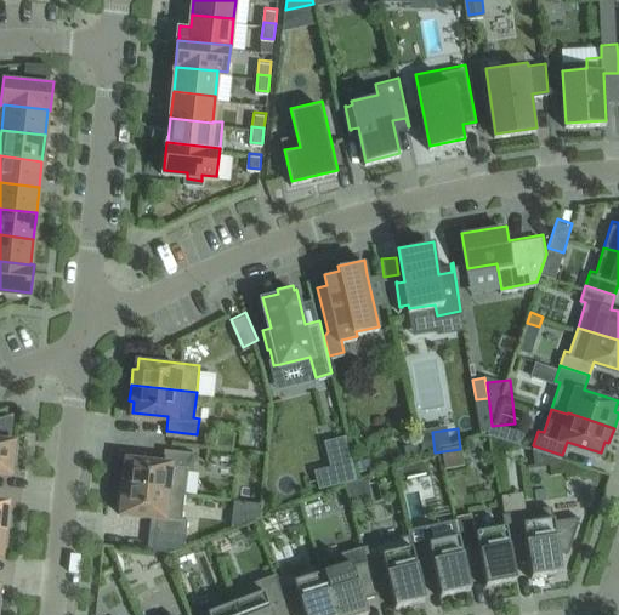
[(0,437),(0,468),(11,470),(12,457),(17,457),(18,442),(15,442),(15,439),(0,437)]
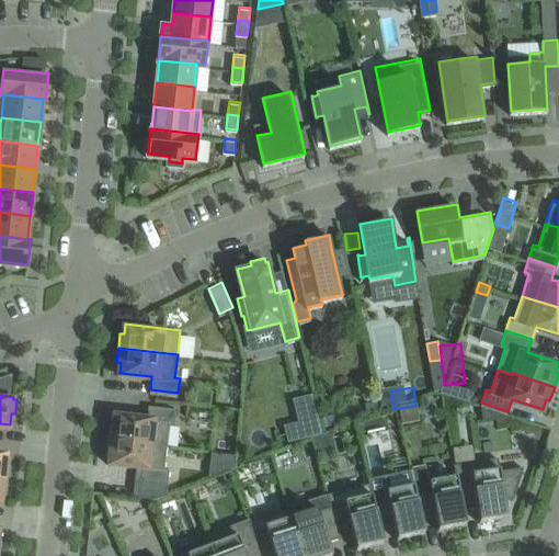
[(174,420),(177,406),(149,403),(147,416),(115,412),(114,422),(110,422),(109,437),(168,443),(170,420),(174,420)]
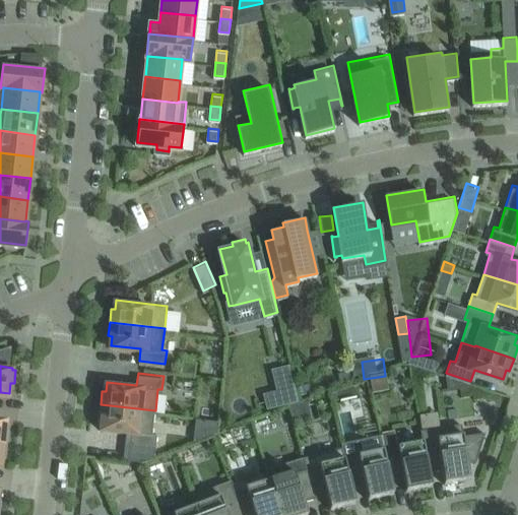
[(470,381),(446,373),(448,387),(471,383),(470,381)]
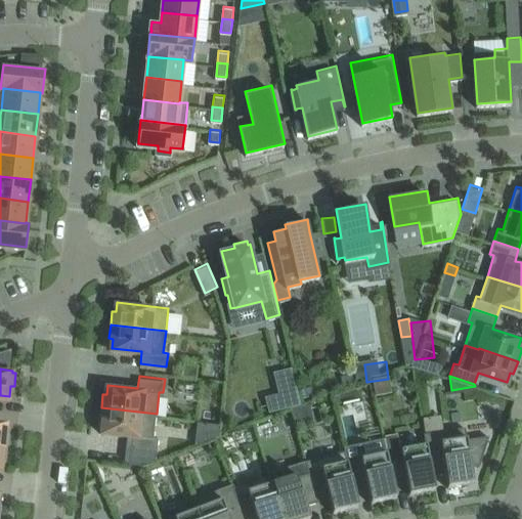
[(389,400),(402,397),(397,380),(384,384),(389,400)]
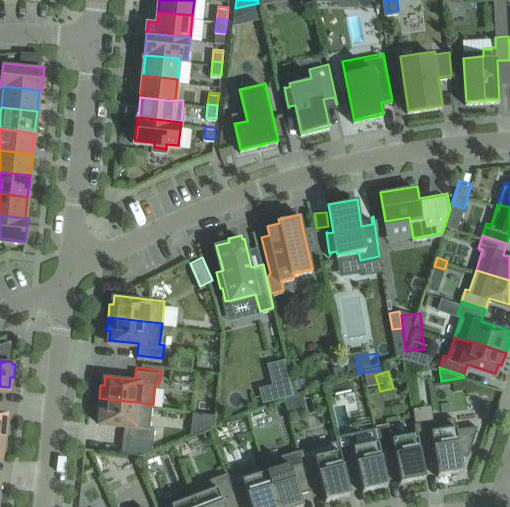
[(274,380),(261,384),(265,399),(296,391),(292,376),(274,380)]
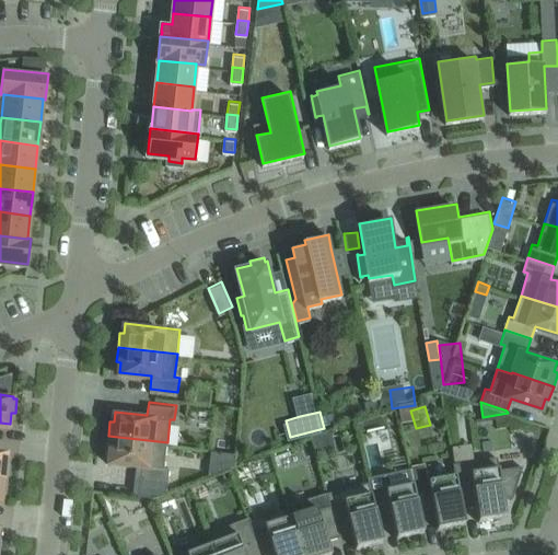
[(311,434),(316,450),(334,446),(329,428),(311,434)]
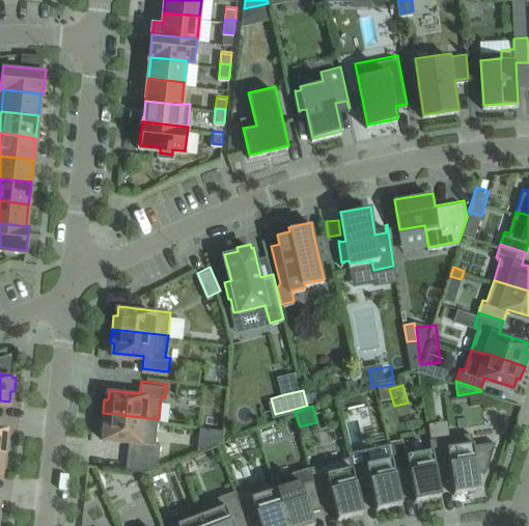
[(156,441),(159,419),(103,413),(101,426),(105,427),(104,437),(135,440),(133,452),(159,455),(161,441),(156,441)]
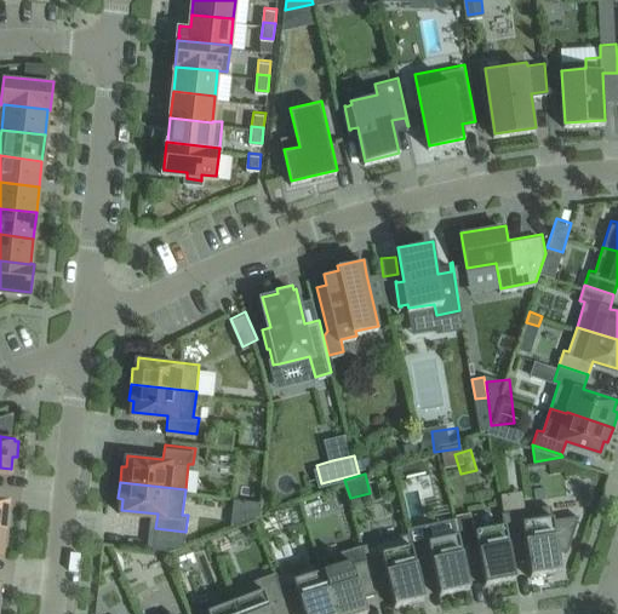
[(0,497),(0,524),(9,526),(11,510),(6,510),(7,498),(0,497)]
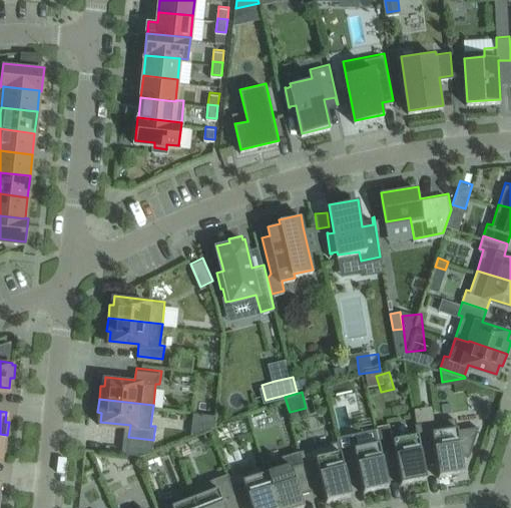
[(210,426),(211,413),(201,411),(200,424),(210,426)]
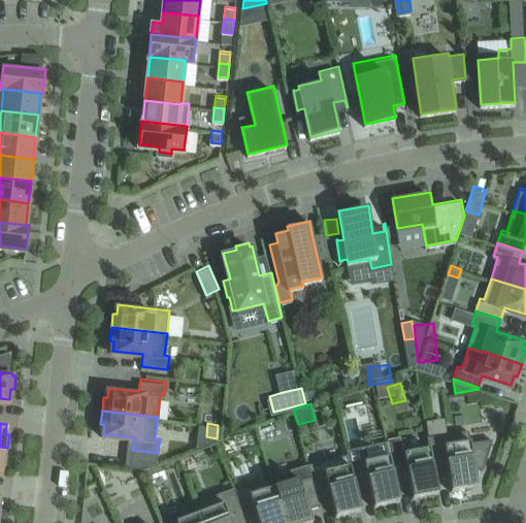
[(442,431),(450,474),(452,488),(478,484),(475,467),(484,466),(493,436),(471,439),(469,428),(442,431)]
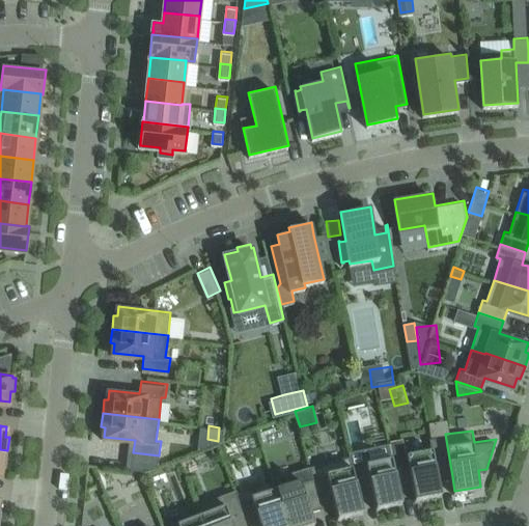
[(452,476),(445,434),(429,437),(432,447),(433,447),(439,479),(452,476)]
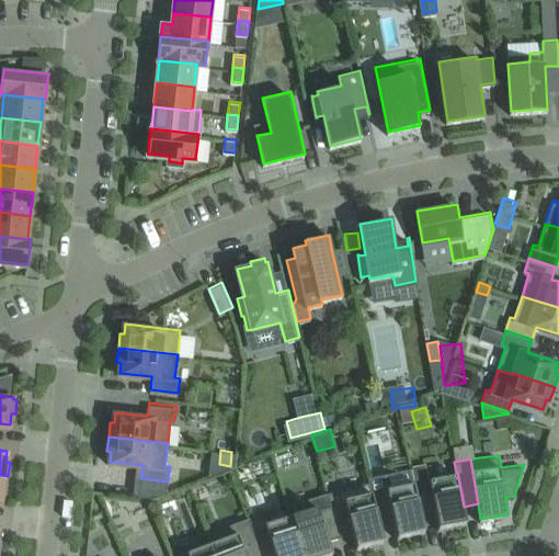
[(430,480),(435,512),(438,528),(467,522),(464,507),(457,473),(456,473),(430,478),(430,480)]
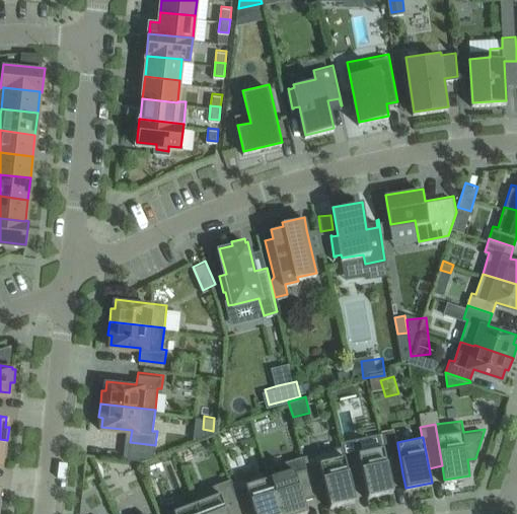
[(316,450),(326,492),(329,505),(356,499),(352,485),(345,456),(342,444),(316,450)]
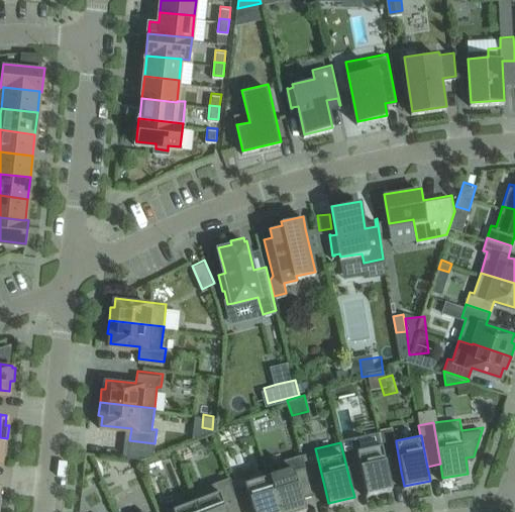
[(401,472),(396,442),(383,445),(389,474),(401,472)]
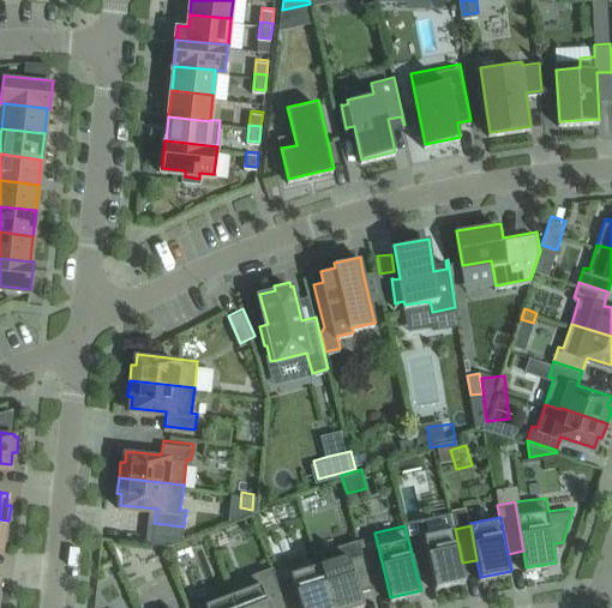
[(424,535),(432,570),(436,587),(466,579),(462,563),(455,529),(454,527),(424,533),(424,535)]
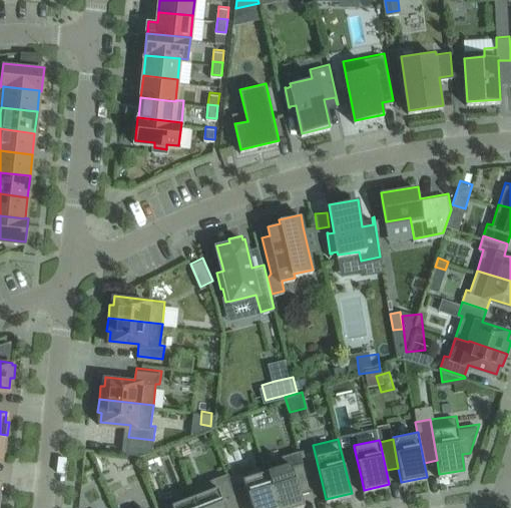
[(323,486),(313,445),(300,449),(312,489),(323,486)]
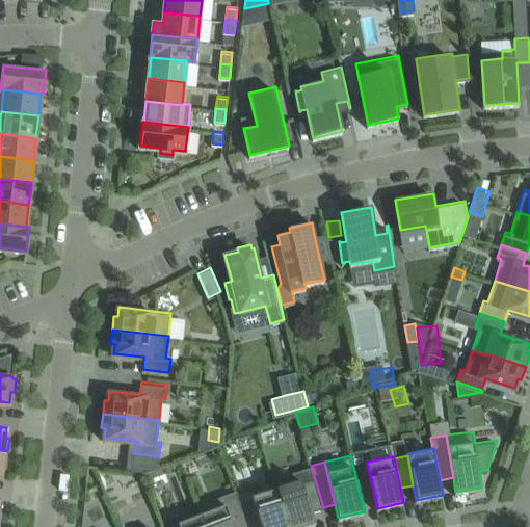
[(374,494),(367,464),(353,468),(361,497),(374,494)]
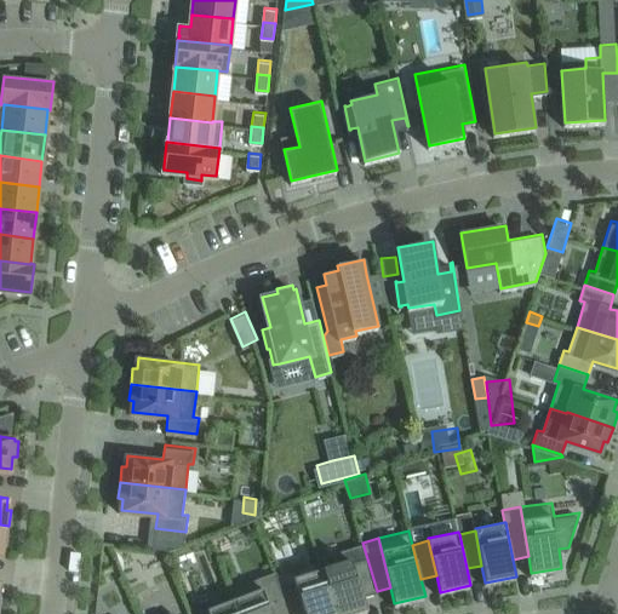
[(348,546),(352,561),(362,595),(377,591),(362,543),(348,546)]
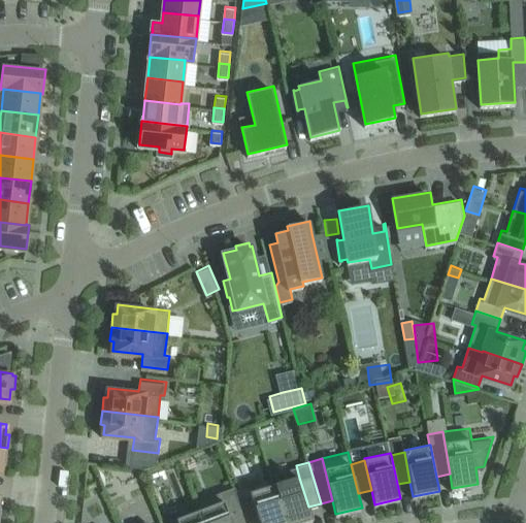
[(308,507),(299,478),(296,465),(271,474),(274,484),(286,522),(304,522),(313,521),(308,507)]
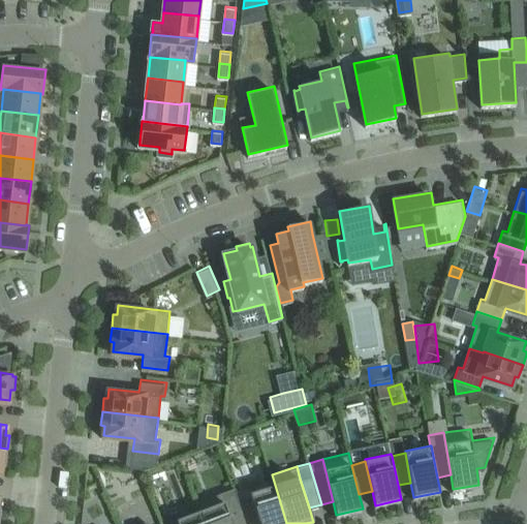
[(250,494),(259,523),(286,523),(275,485),(250,492),(250,494)]
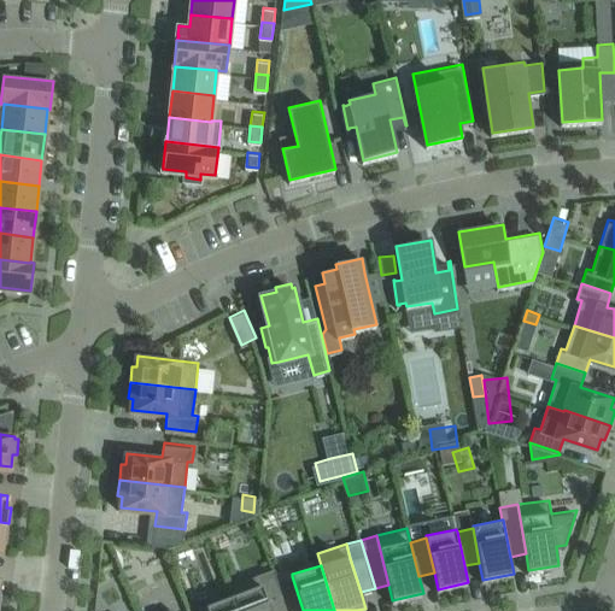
[(258,573),(273,610),(288,610),(277,581),(279,581),(274,567),(258,573)]
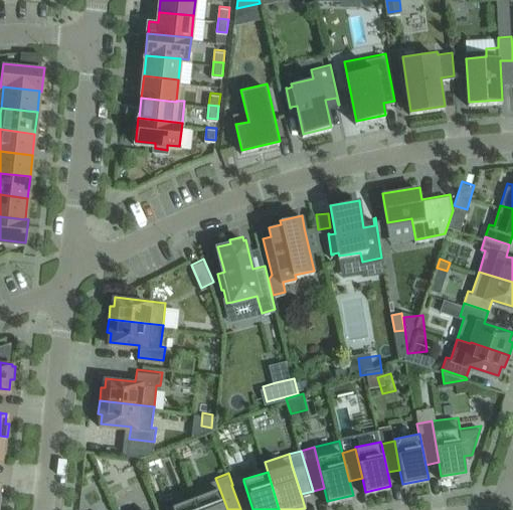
[(227,509),(215,478),(191,487),(195,497),(195,496),(200,509),(227,509)]
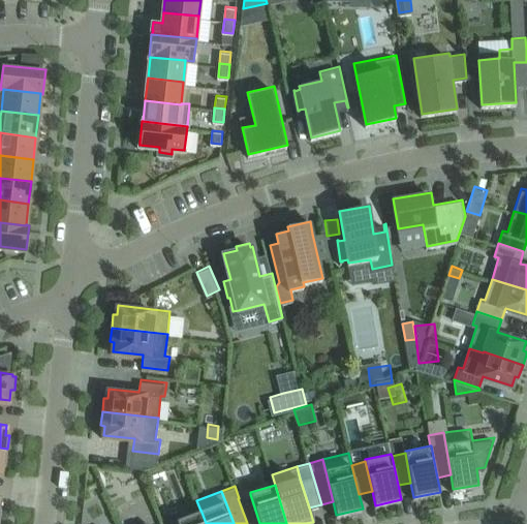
[(257,523),(259,523),(250,494),(239,498),(238,498),(247,523),(257,523)]
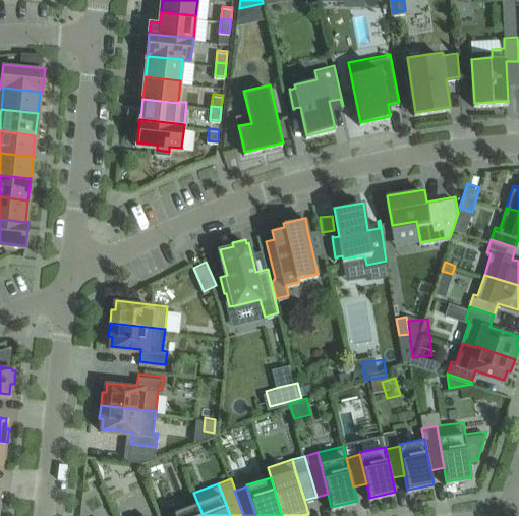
[(175,513),(175,515),(203,515),(197,502),(197,503),(174,511),(175,513)]
